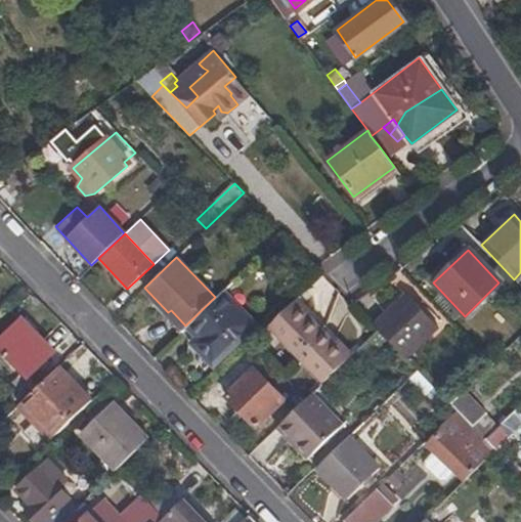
[(185,325),(185,327),(198,339),(194,342),(212,360),(250,323),(220,292),(215,297),(185,325)]
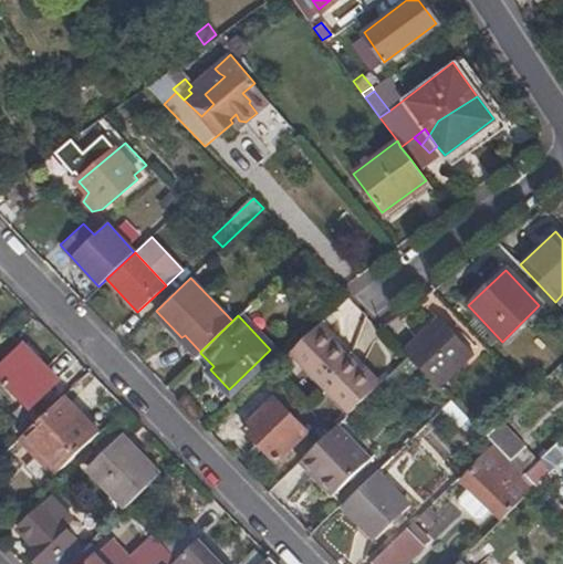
[(439,319),(404,353),(406,355),(437,387),(472,353),(439,319)]
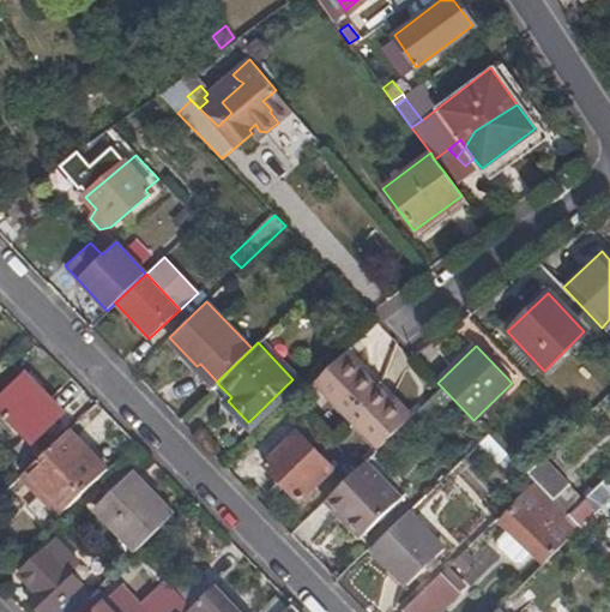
[(348,347),(340,354),(405,419),(412,413),(348,347)]
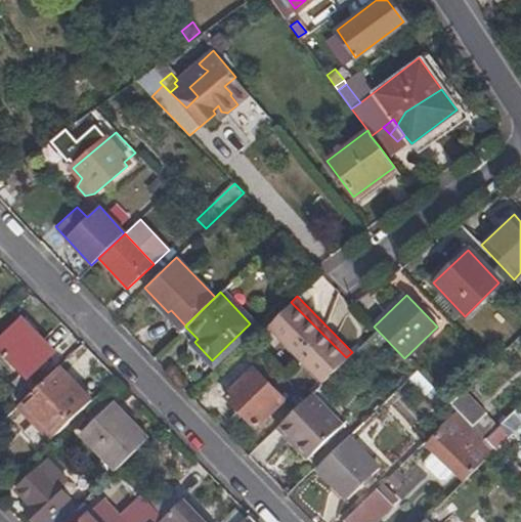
[(291,302),(267,324),(322,381),(346,357),(291,302)]
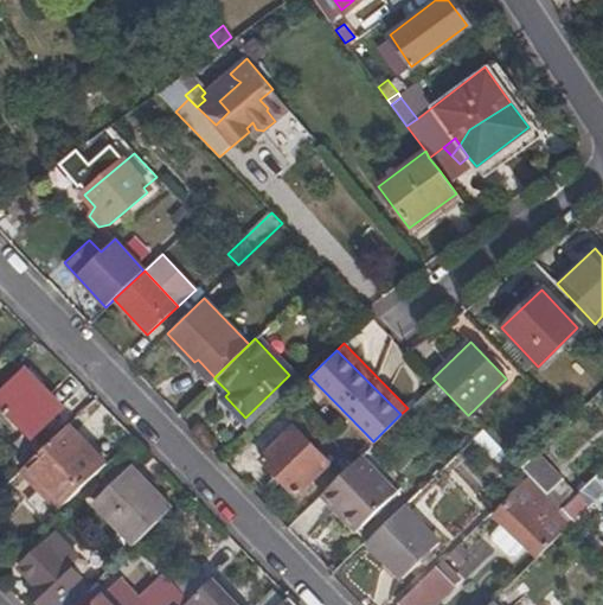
[(61,407),(24,369),(0,392),(0,407),(29,438),(61,407)]
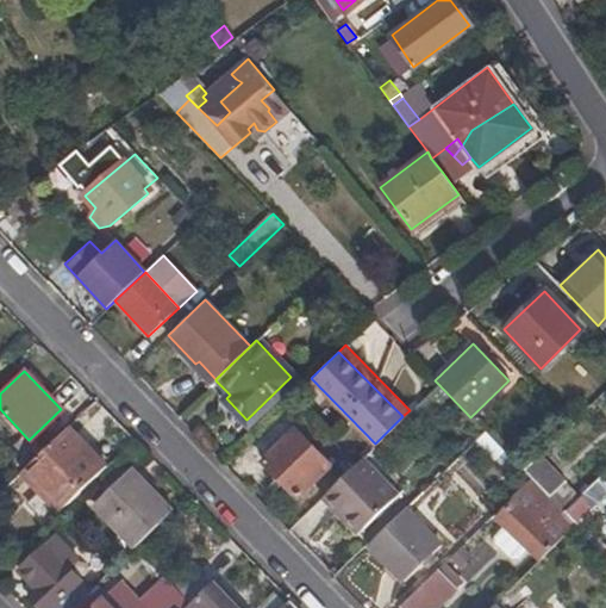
[(236,429),(247,420),(226,398),(216,409),(236,429)]
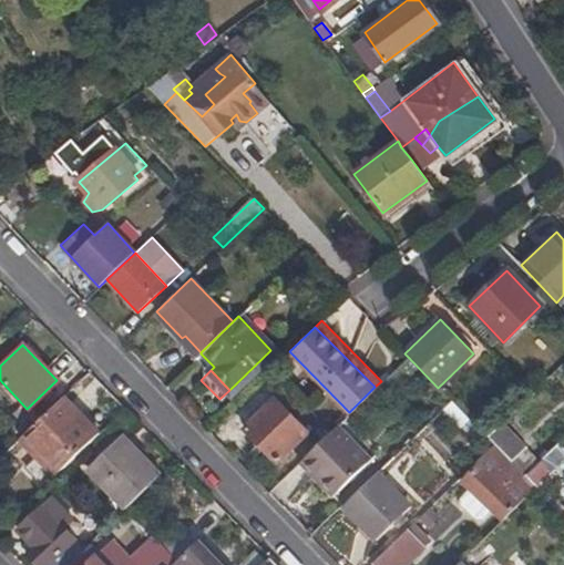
[(18,439),(53,475),(96,433),(61,397),(34,422),(27,430),(18,439)]
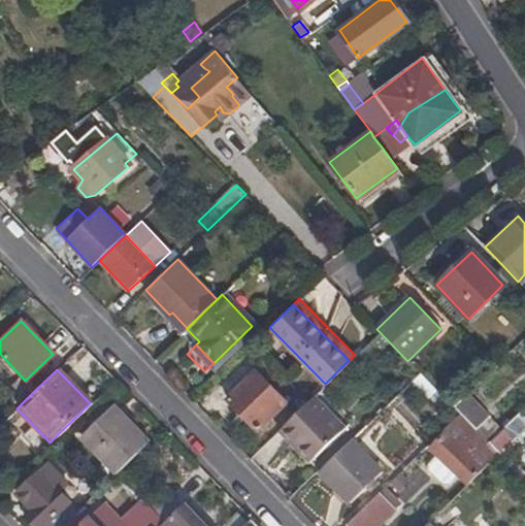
[(284,402),(254,371),(226,399),(256,429),(284,402)]
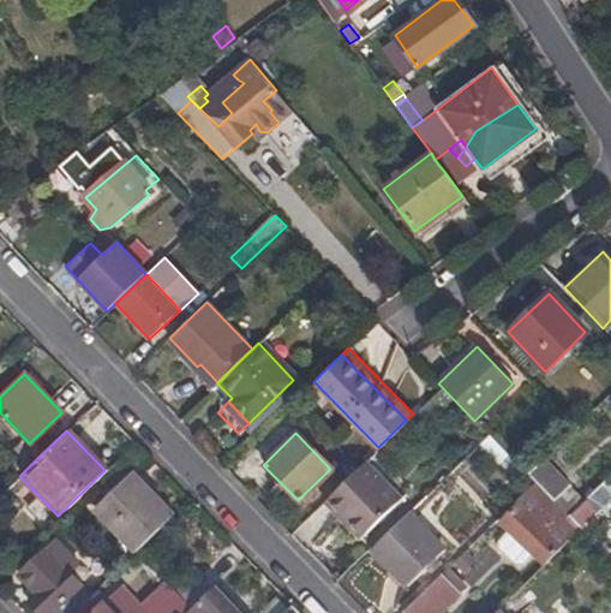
[(492,459),(503,450),(487,433),(477,442),(492,459)]
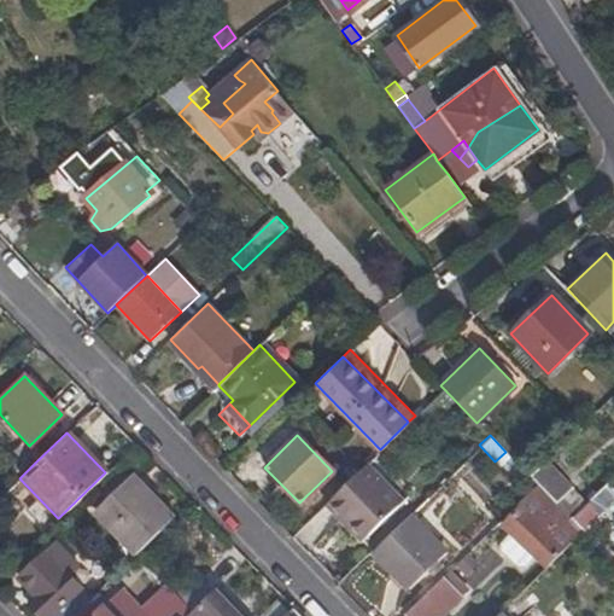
[(11,451),(29,469),(37,460),(19,442),(11,451)]
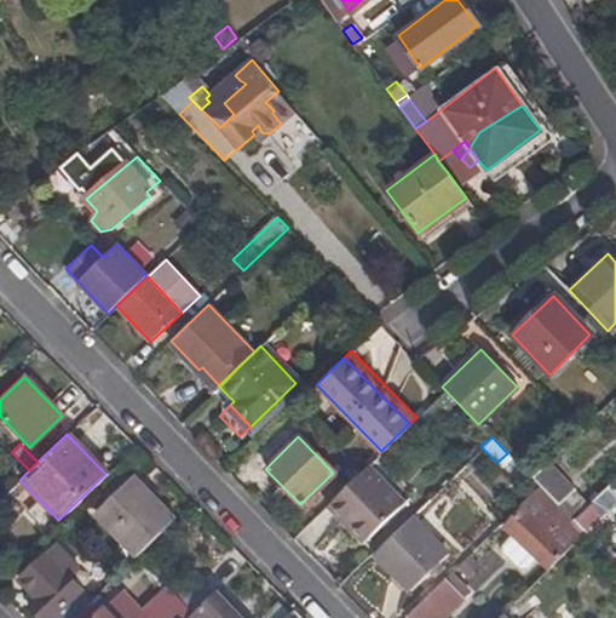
[(543,462),(529,476),(537,485),(554,502),(569,488),(543,462)]
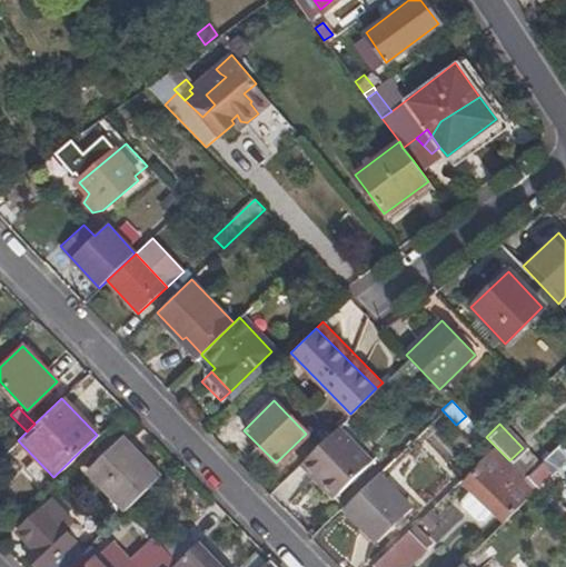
[(331,431),(301,461),(333,493),(368,458),(337,426),(331,431)]
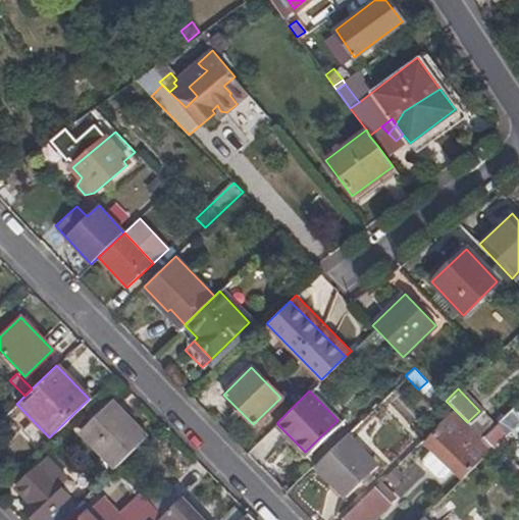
[(114,467),(145,437),(110,402),(79,431),(114,467)]
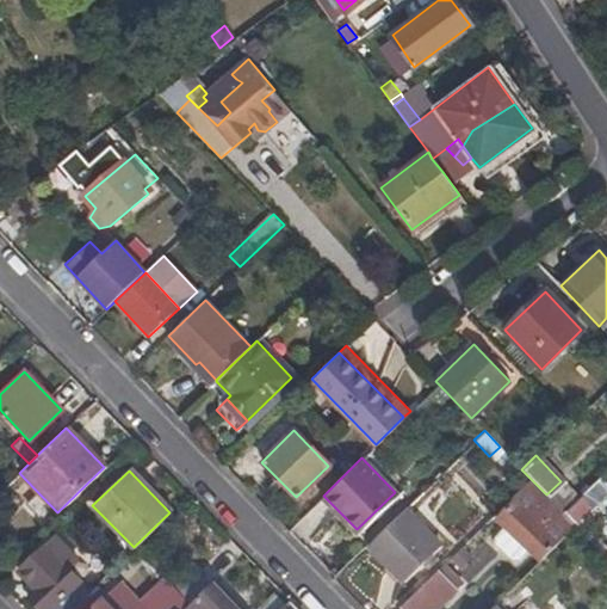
[(575,523),(562,511),(552,502),(539,487),(530,478),(511,497),(513,500),(496,516),(537,559),(555,541),(556,542),(575,523)]
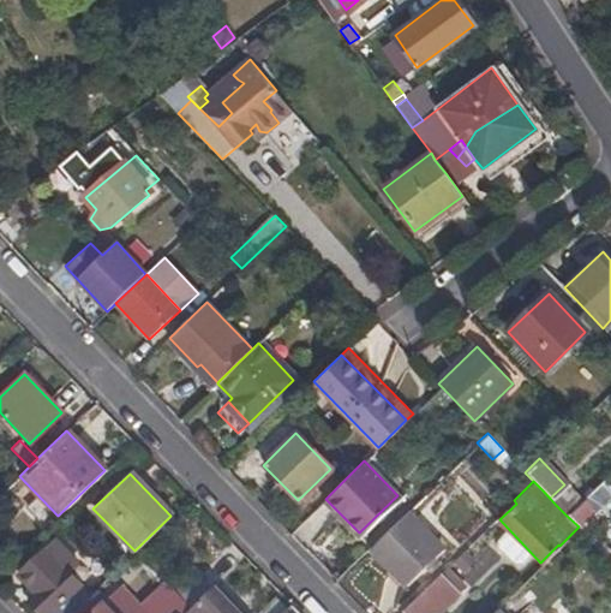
[(569,515),(580,525),(610,494),(610,492),(601,482),(569,515)]
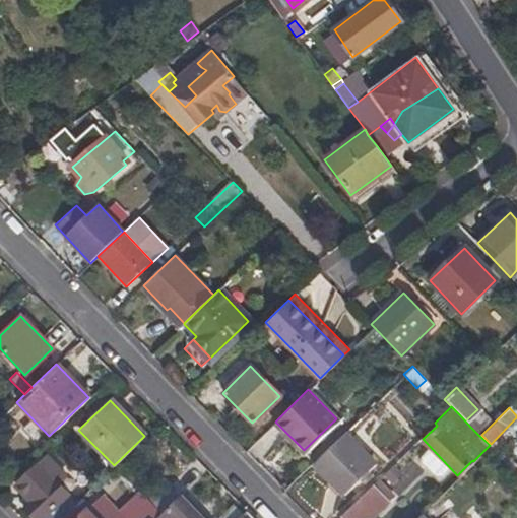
[(344,432),(313,463),(343,494),(375,463),(344,432)]
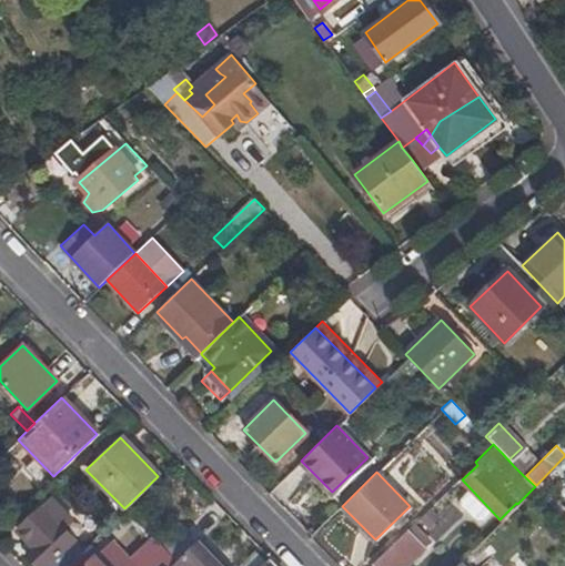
[(66,565),(82,551),(73,542),(73,541),(58,524),(54,522),(59,516),(53,511),(49,515),(41,507),(16,531),(33,548),(24,556),(33,565),(66,565)]
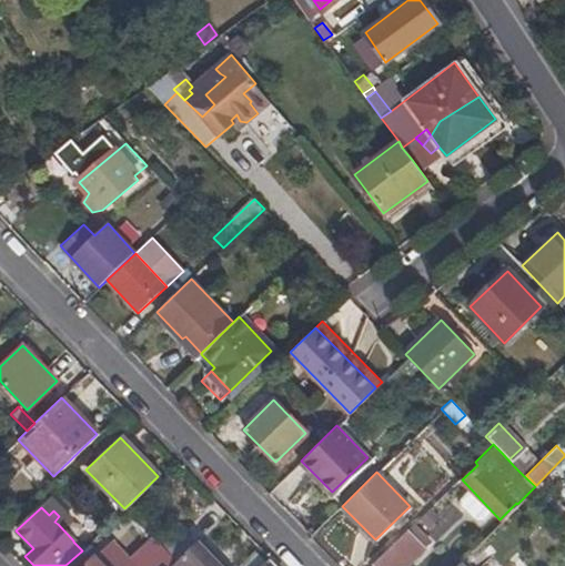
[(175,562),(195,542),(181,526),(161,547),(175,562)]
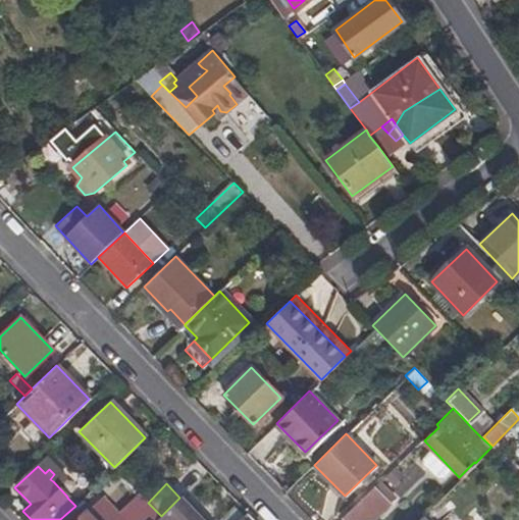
[(369,519),(388,501),(373,484),(341,518),(342,519),(369,519)]
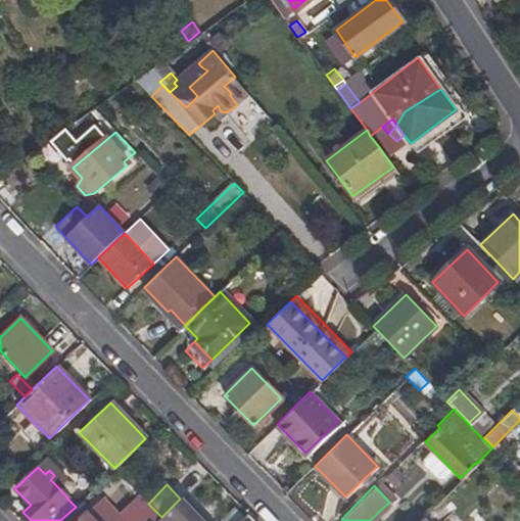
[(121,520),(109,508),(103,513),(87,495),(76,507),(60,520),(121,520)]
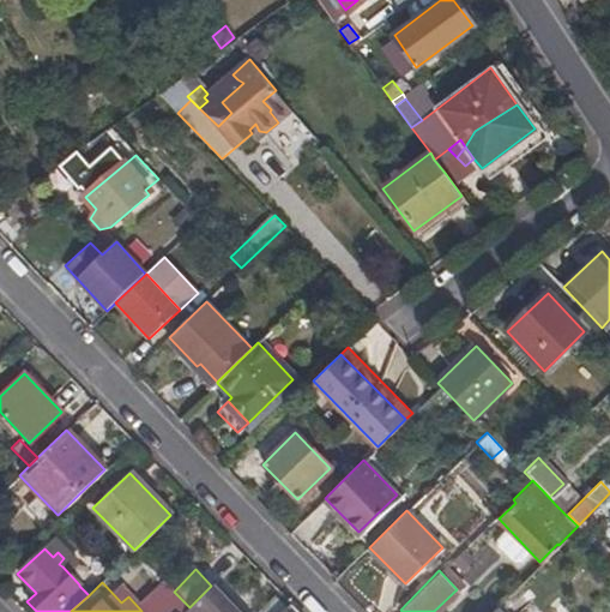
[(186,611),(236,611),(213,587),(211,586),(189,607),(191,609),(186,611)]
